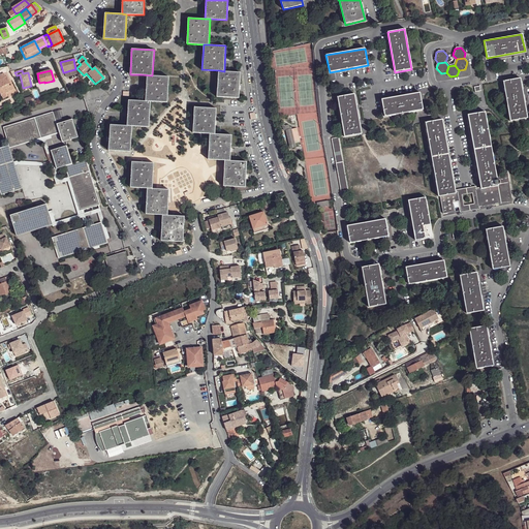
[(240,72),(224,71),(219,70),(217,96),(239,97),(240,72)]
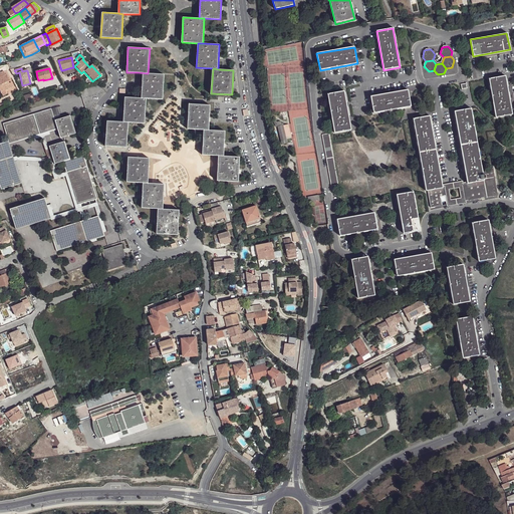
[(0,90),(2,89),(3,90),(4,90),(12,86),(10,82),(8,83),(7,81),(9,80),(5,74),(4,74),(3,71),(0,72),(0,90)]
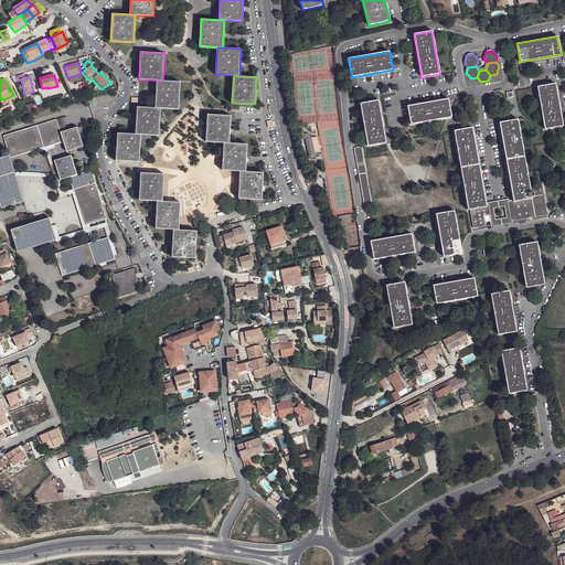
[(161,108),(179,109),(180,82),(162,81),(151,80),(150,107),(161,108)]
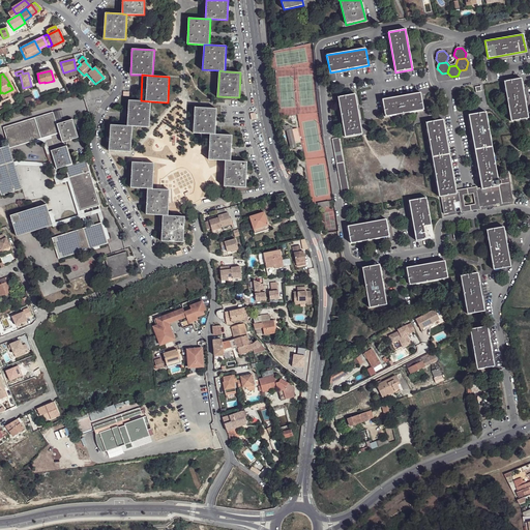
[(521,79),(504,81),(511,121),(528,118),(521,79)]
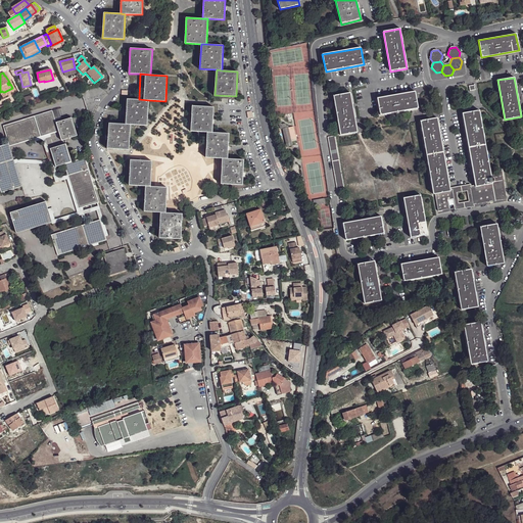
[(397,94),(377,98),(380,115),(418,108),(415,92),(397,94)]
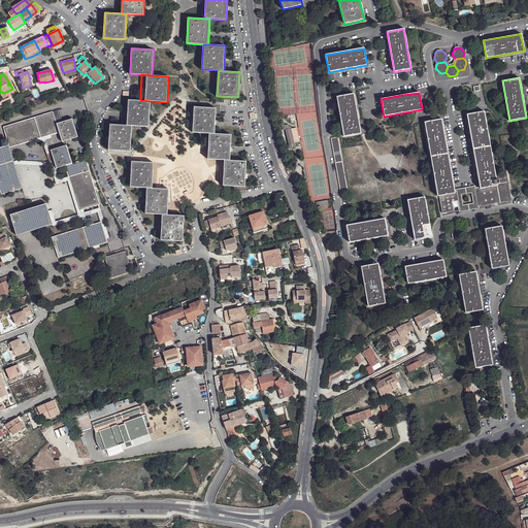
[(354,94),(336,97),(343,136),(361,133),(359,124),(356,102),(354,94)]
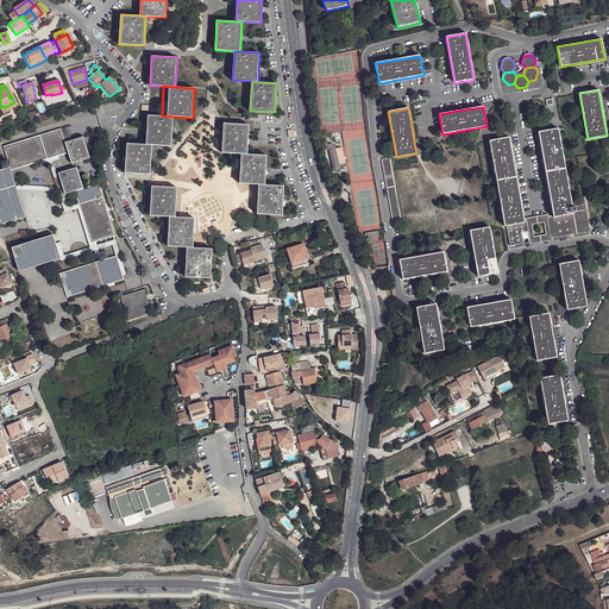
[(173,126),(174,117),(162,115),(148,115),(146,144),(152,145),(171,145),(173,126)]
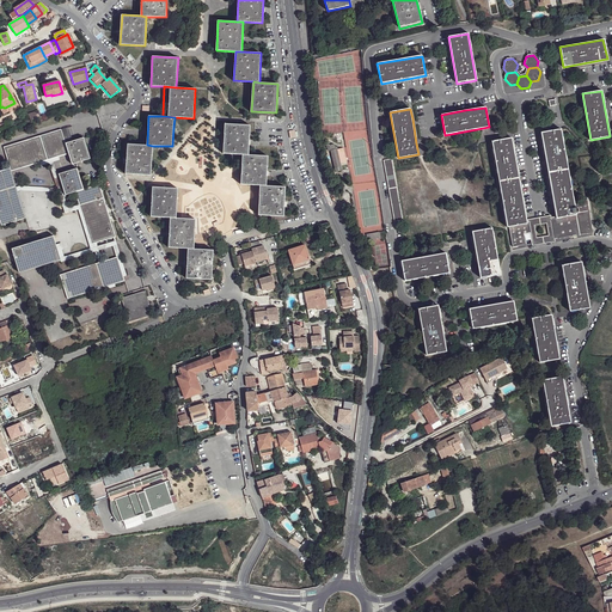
[(243,154),(249,154),(250,126),(225,123),(224,153),(243,154)]
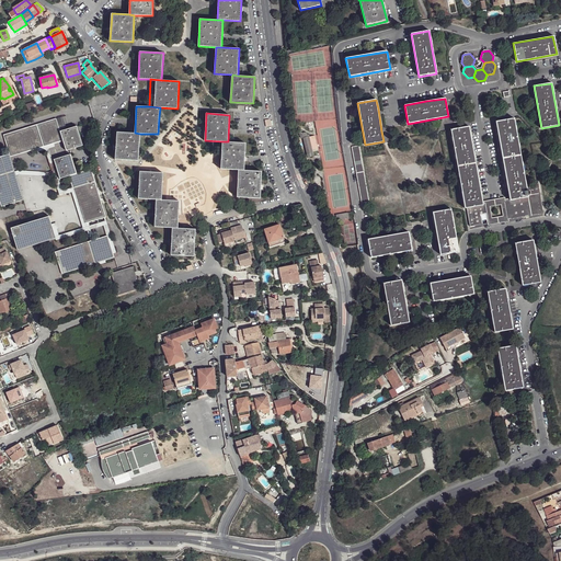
[(61,133),(67,130),(64,117),(57,119),(61,133)]
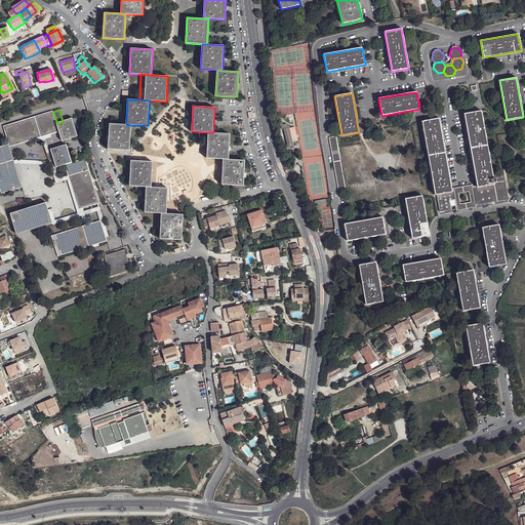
[(493,184),(491,173),(481,111),(463,114),(476,185),(477,187),(493,184)]
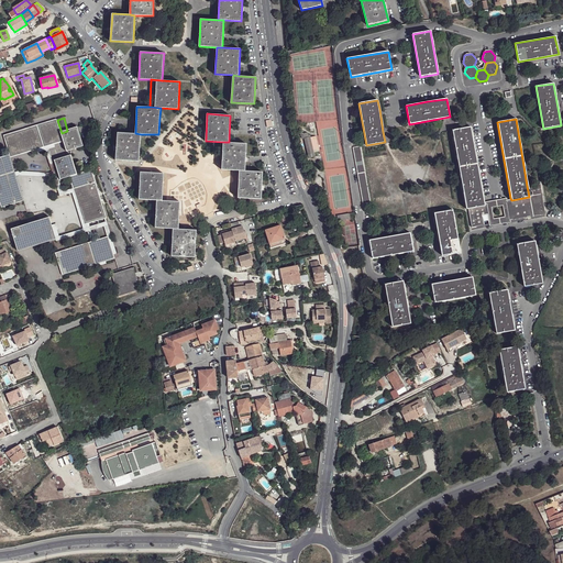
[(78,129),(67,131),(62,133),(57,120),(3,135),(9,154),(0,156),(0,202),(1,207),(22,200),(11,157),(64,142),(67,152),(69,152),(84,147),(78,129)]
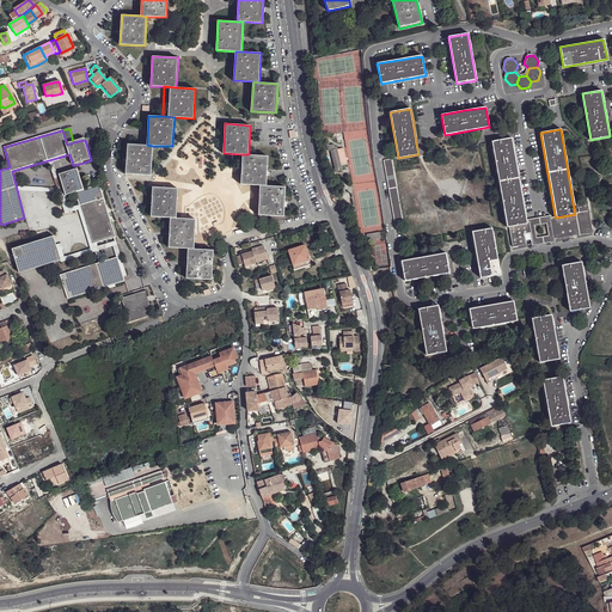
[(526,222),(526,221),(512,138),(491,141),(506,226),(508,226),(526,222)]
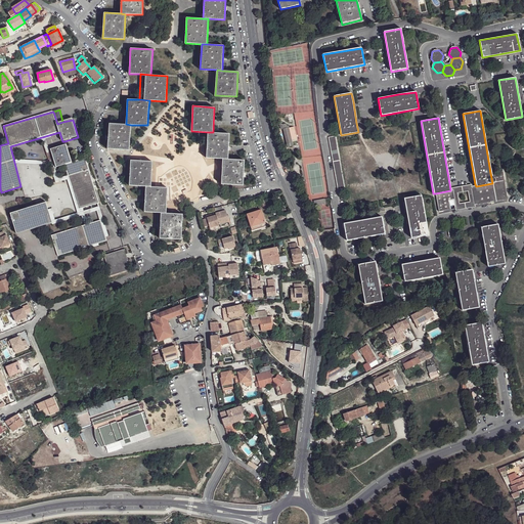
[(129,149),(131,125),(126,124),(110,123),(107,148),(129,149)]
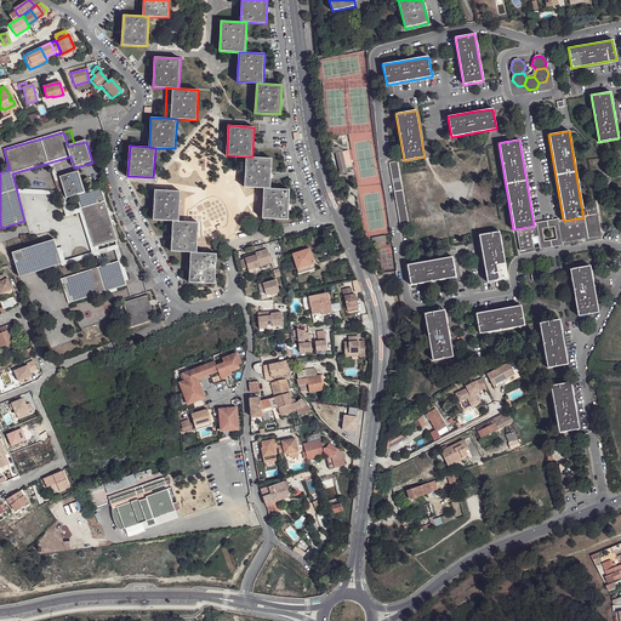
[(336,153),(337,161),(341,175),(348,174),(347,172),(343,153),(343,152),(340,152),(336,153)]
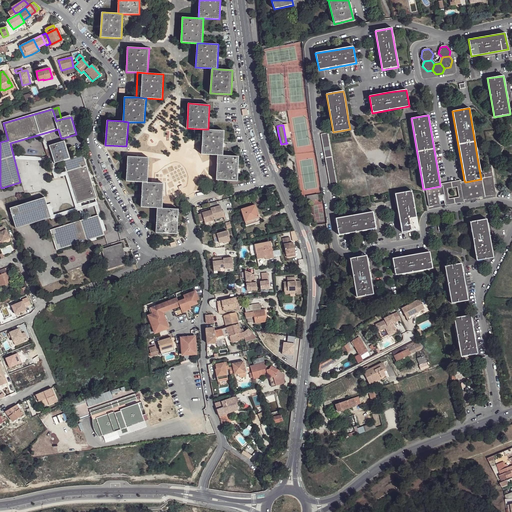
[(283,126),(286,142),(291,141),(287,125),(283,126)]
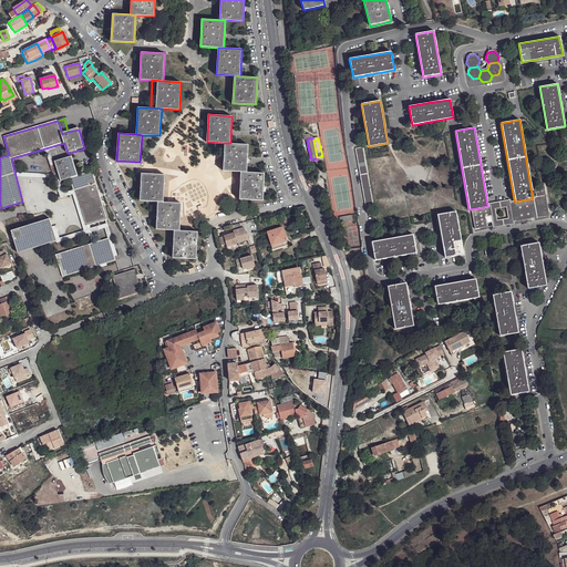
[(248,144),(230,143),(225,143),(224,171),(240,172),(247,172),(248,144)]
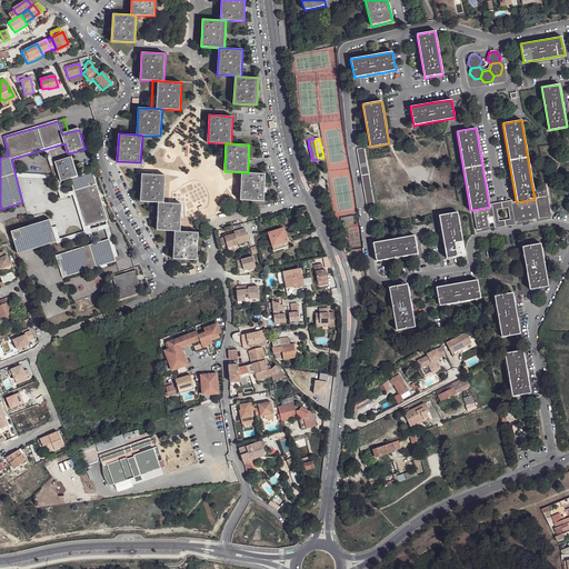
[(71,158),(53,162),(59,182),(69,180),(82,228),(107,221),(91,173),(77,177),(71,158)]
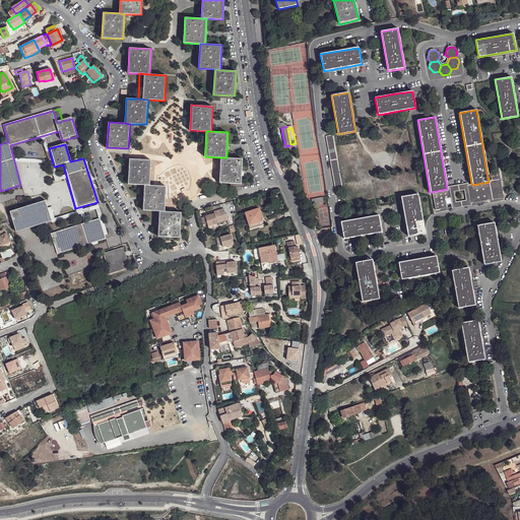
[(243,158),(226,157),(220,157),(219,183),(241,184),(243,158)]
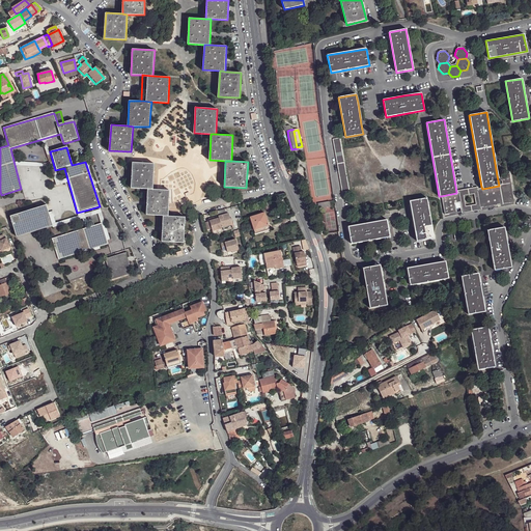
[(131,188),(147,189),(152,189),(154,163),(133,162),(131,188)]
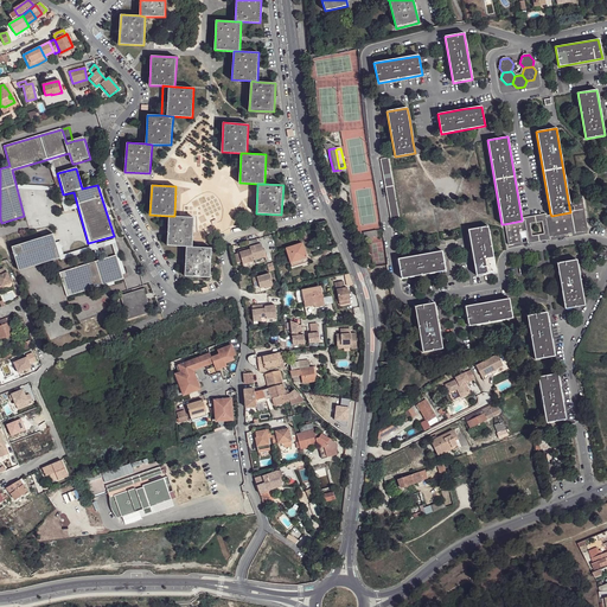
[(582,198),(568,200),(570,212),(551,216),(550,213),(545,215),(549,237),(588,230),(582,198)]
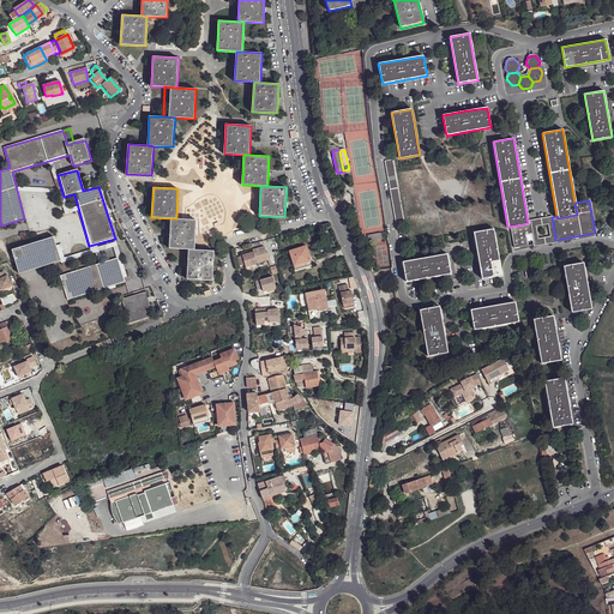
[(534,244),(534,246),(555,241),(555,240),(552,217),(530,222),(534,244)]
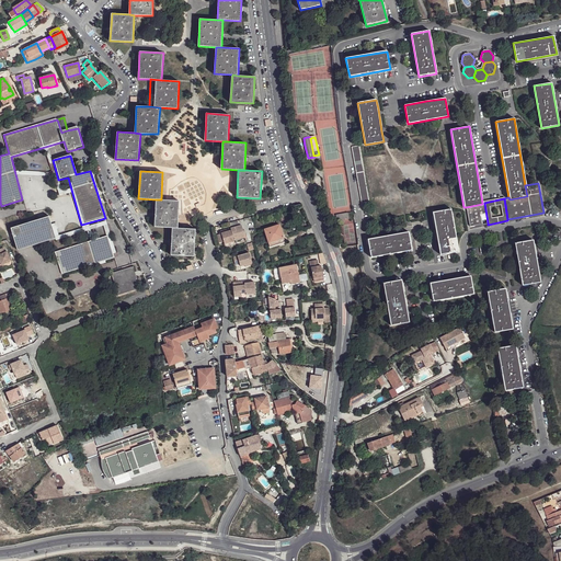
[(155,227),(172,227),(178,228),(179,201),(161,199),(156,199),(155,227)]
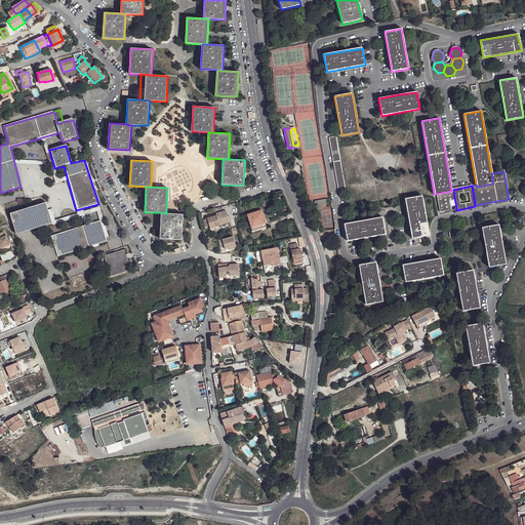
[(456,208),(453,190),(451,190),(451,191),(436,194),(439,211),(456,208)]
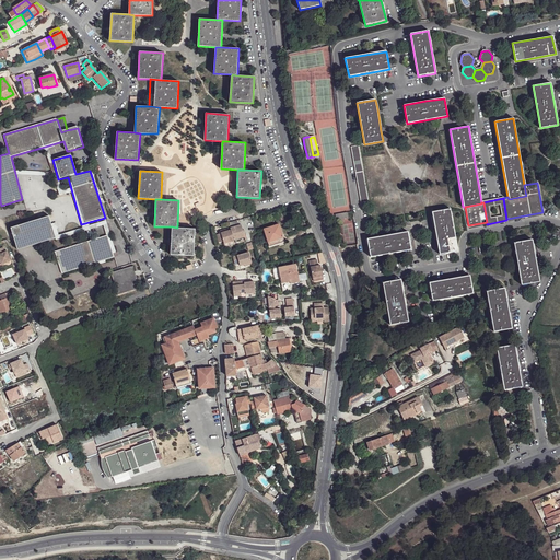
[(436,240),(439,254),(457,252),(450,208),(431,211),(433,221),(436,240)]
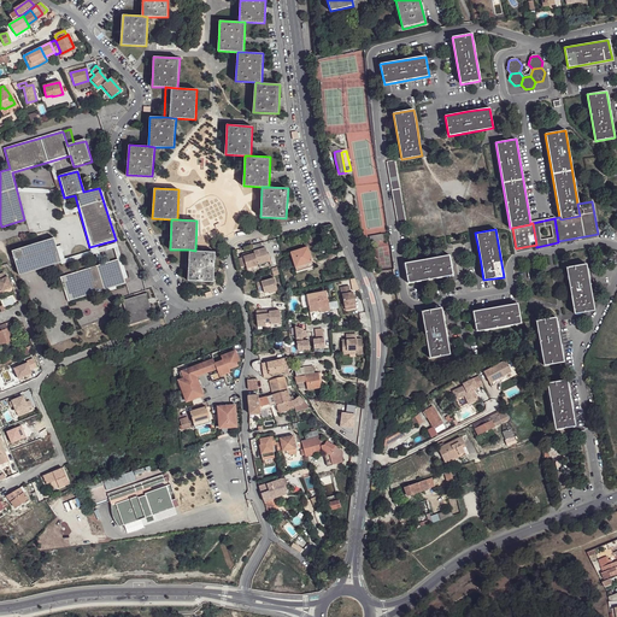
[(63,264),(56,241),(12,252),(21,276),(63,264)]
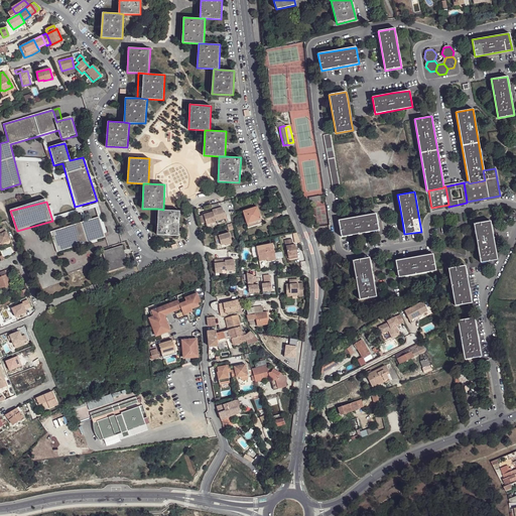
[(258,207),(243,211),(248,225),(262,220),(258,207)]
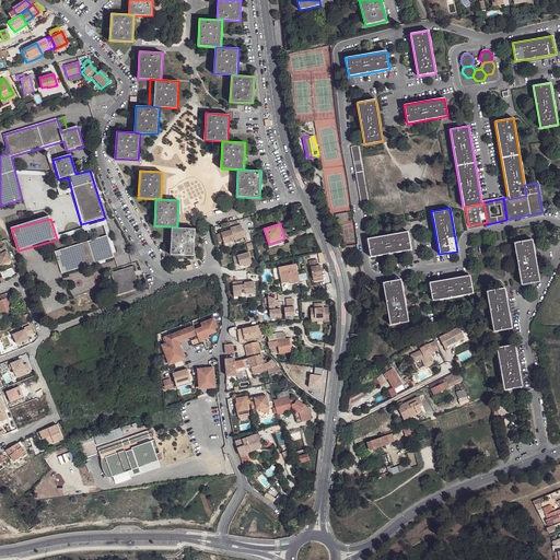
[(243,225),(232,229),(235,241),(245,237),(243,225)]
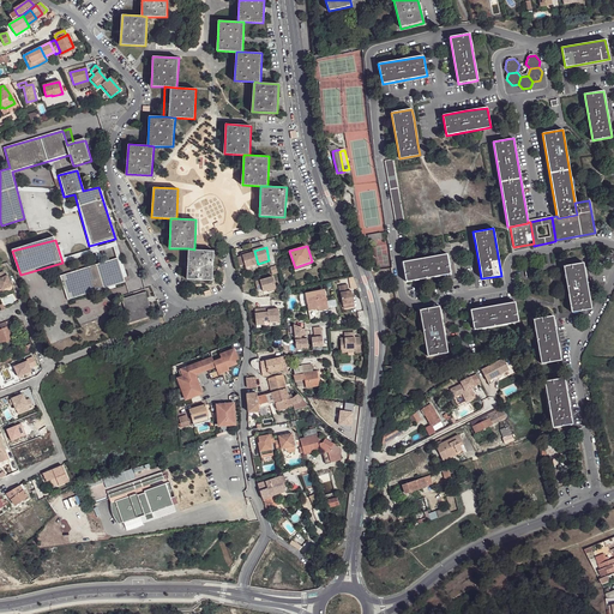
[(194,250),(188,248),(187,278),(212,280),(214,251),(194,250)]
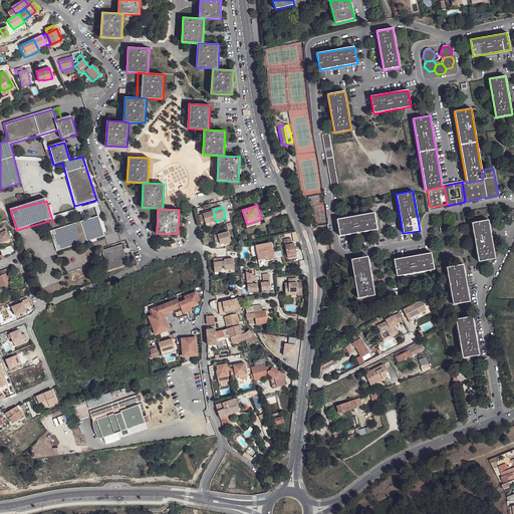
[(213,210),(208,211),(209,214),(204,215),(200,216),(203,225),(207,224),(216,221),(213,210)]
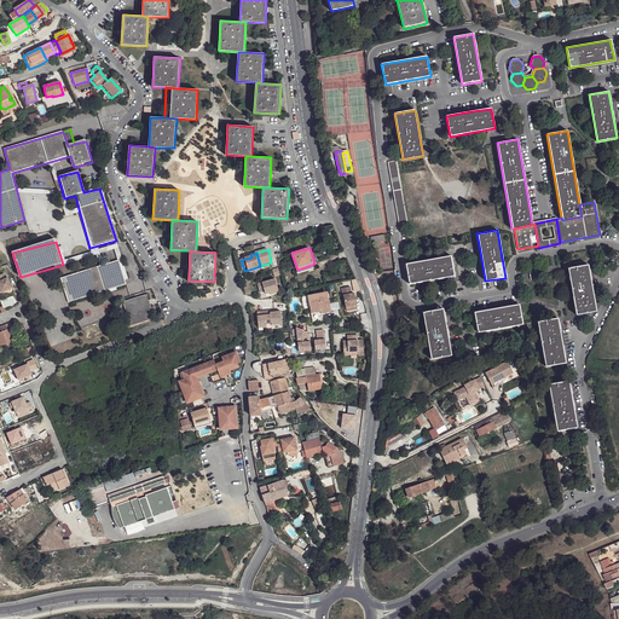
[(416,261),(405,264),(409,284),(453,276),(450,256),(440,258),(416,261)]
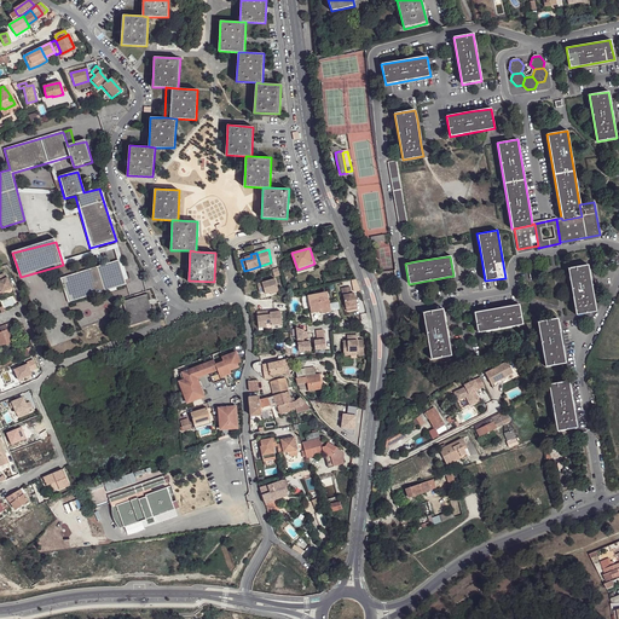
[(126,285),(120,260),(62,278),(68,302),(126,285)]
